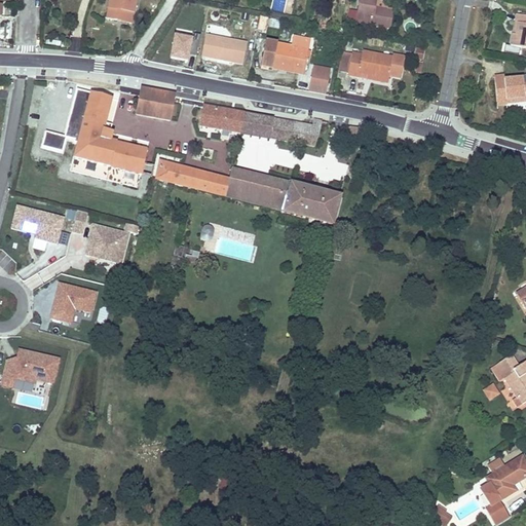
[(134,15),(136,0),(110,0),(107,20),(112,21),(113,10),(117,11),(116,12),(134,15)]
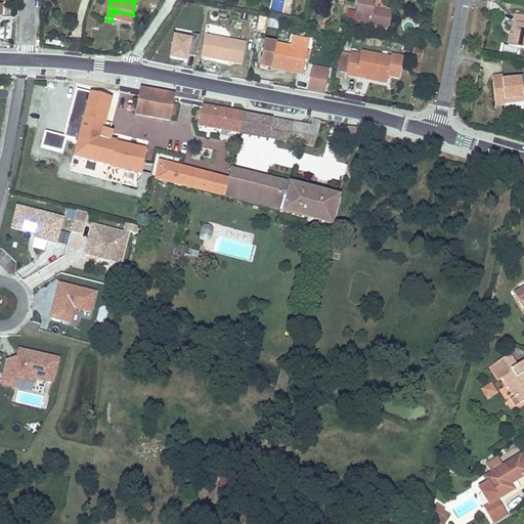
[(392,11),(374,8),(368,7),(369,0),(375,0),(376,0),(375,0),(357,0),(354,23),(389,29),(392,11)]
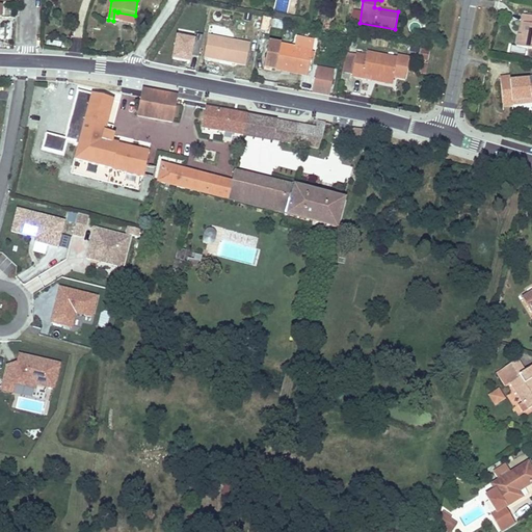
[(133,24),(135,16),(117,12),(118,11),(114,10),(113,21),(133,24)]
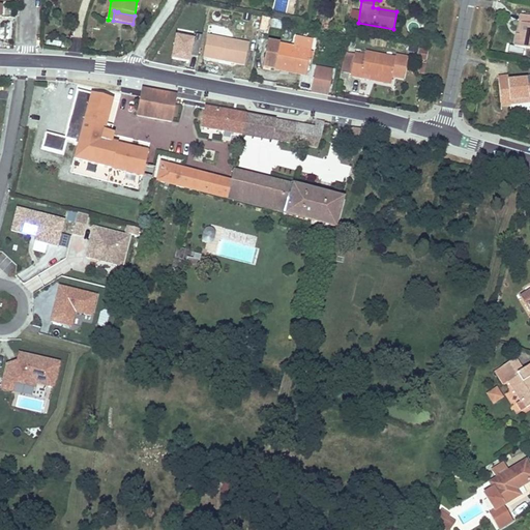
[(529,17),(524,16),(520,35),(517,35),(514,47),(529,50),(529,17)]
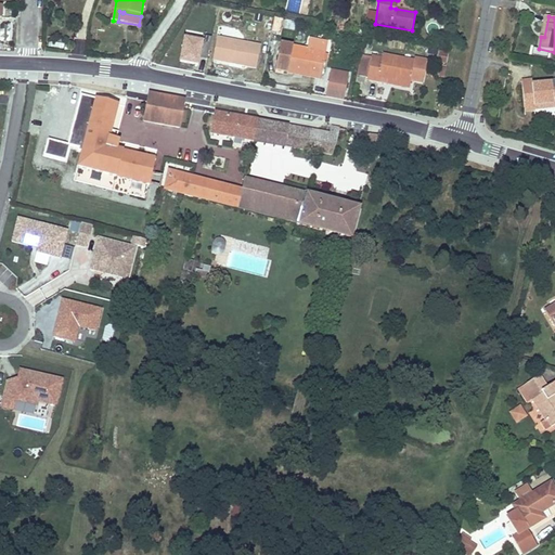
[(204,71),(211,39),(202,37),(201,43),(185,40),(180,65),(204,71)]
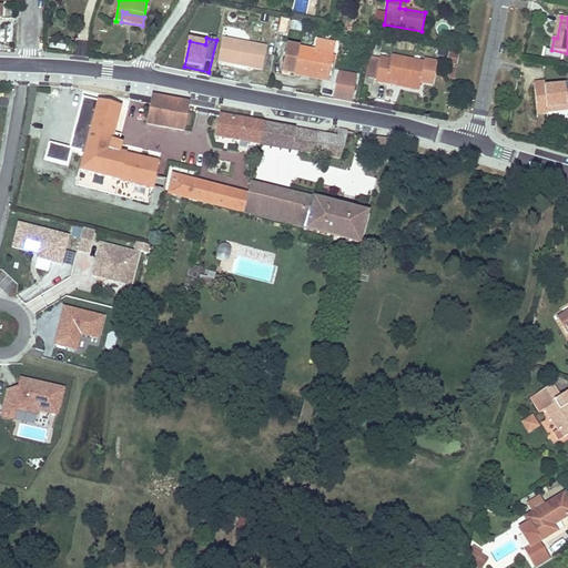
[(263,67),(266,47),(222,38),(219,58),(235,61),(234,64),(251,68),(252,64),(263,67)]
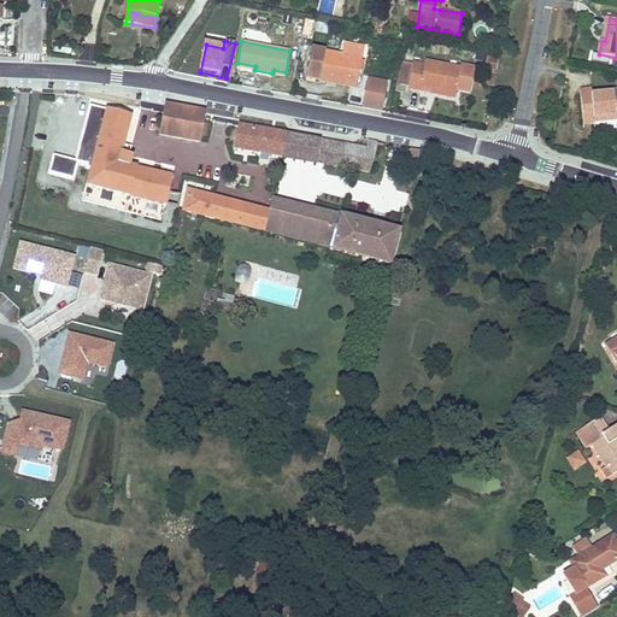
[(357,83),(362,58),(312,48),(306,78),(315,81),(316,76),(357,83)]
